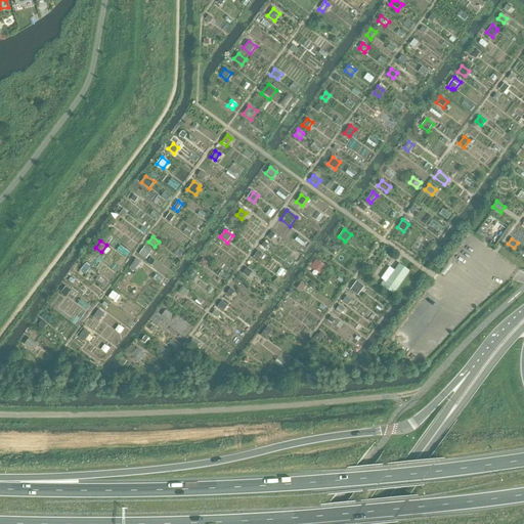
[(334,243),(330,248),(335,252),(339,247),(334,243)]
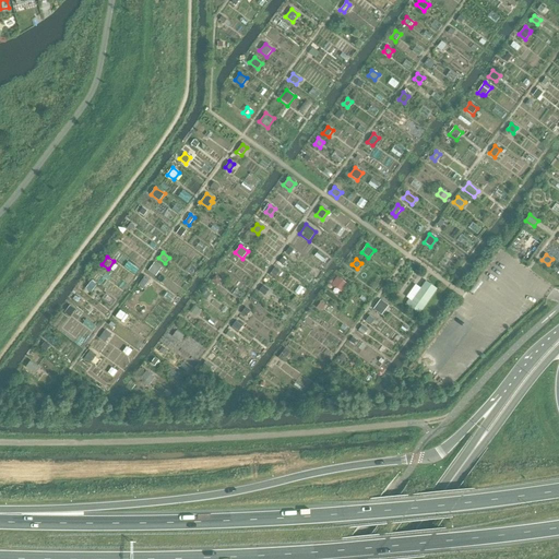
[(154,263),(149,271),(155,276),(162,269),(154,263)]
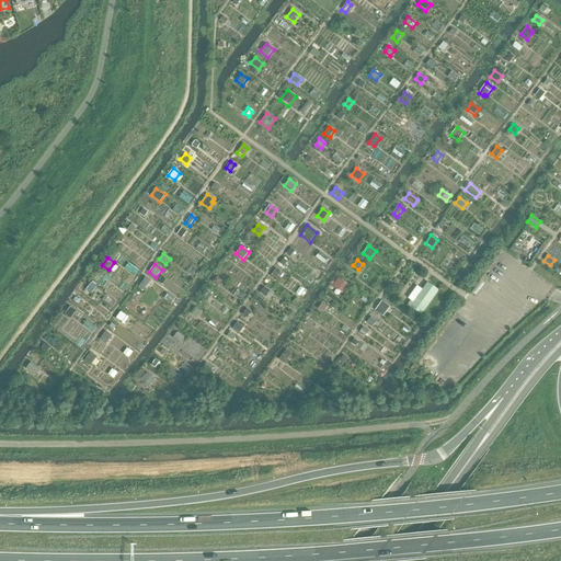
[(271,276),(275,279),(281,272),(276,268),(271,276)]
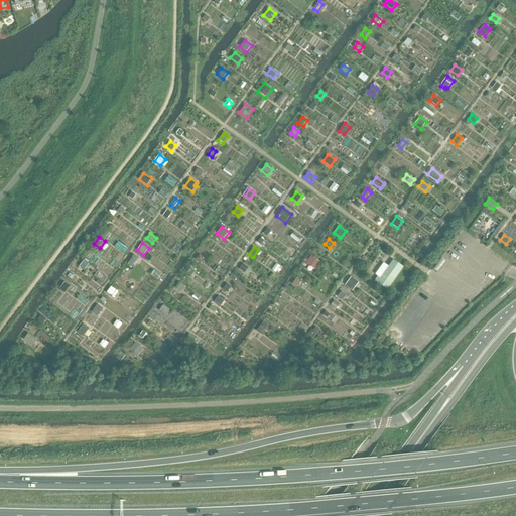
[(200,254),(195,259),(201,264),(205,258),(200,254)]
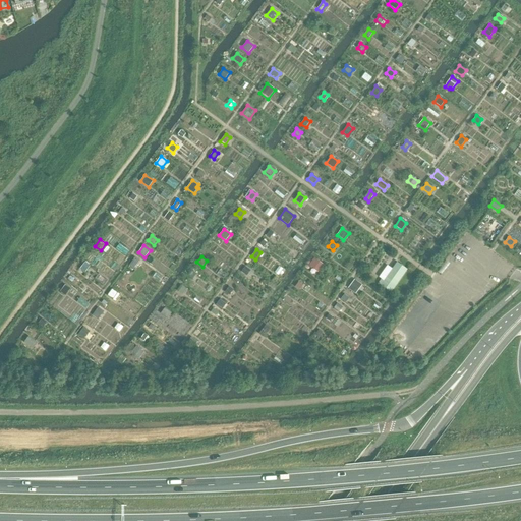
[(135,257),(129,266),(133,270),(139,262),(135,257)]
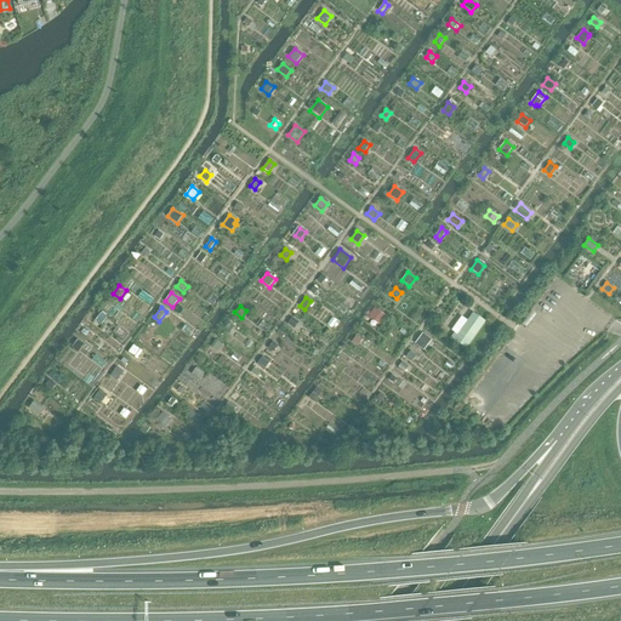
[(374,307),(368,317),(381,326),(387,317),(374,307)]
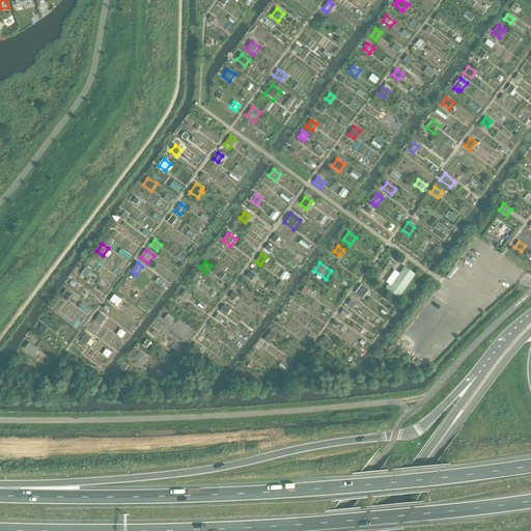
[(389,285),(386,289),(398,298),(415,275),(404,268),(391,286),(389,285)]
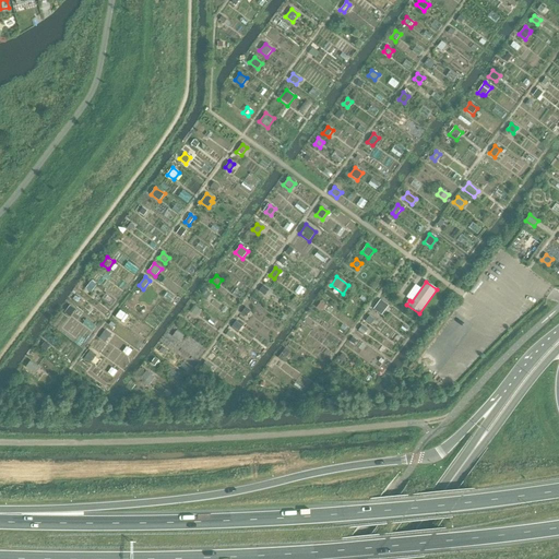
[(91,283),(85,289),(91,294),(96,287),(91,283)]
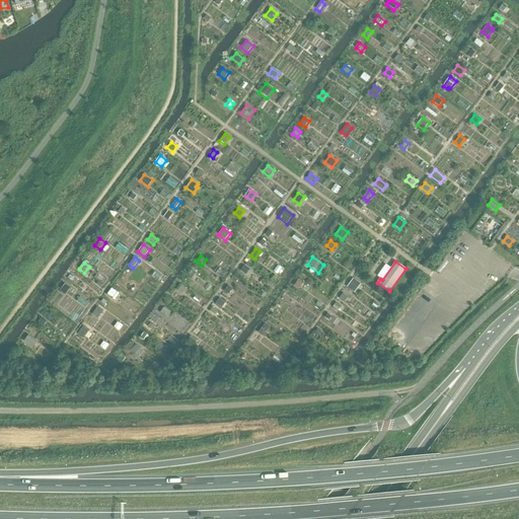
[(244,265),(240,271),(245,275),(250,270),(244,265)]
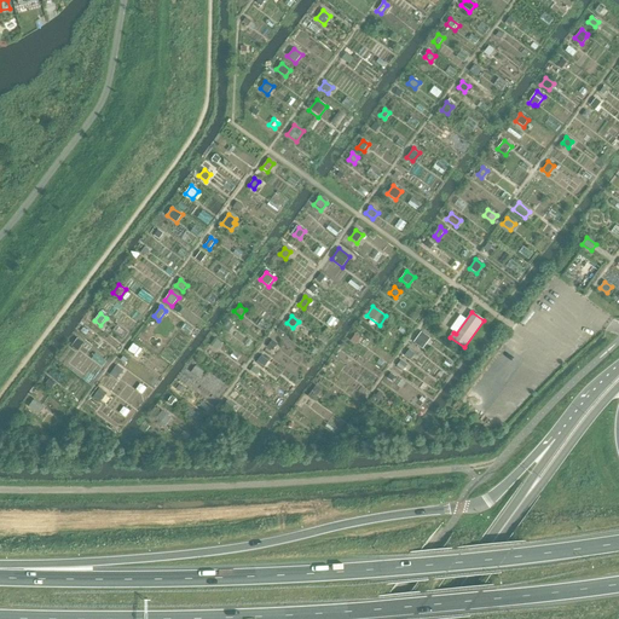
[(184,325),(181,329),(189,335),(191,330),(184,325)]
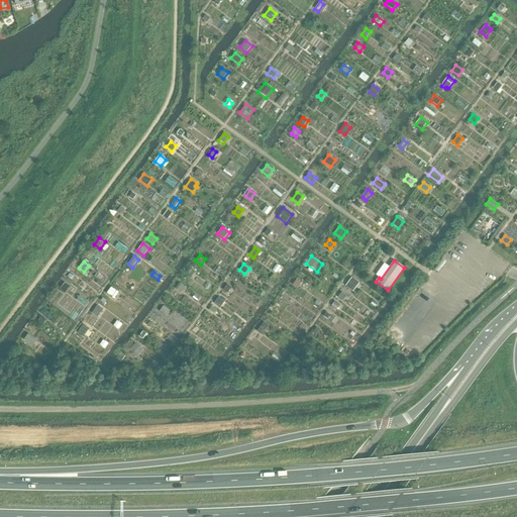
[(359,283),(351,278),(345,287),(352,292),(359,283)]
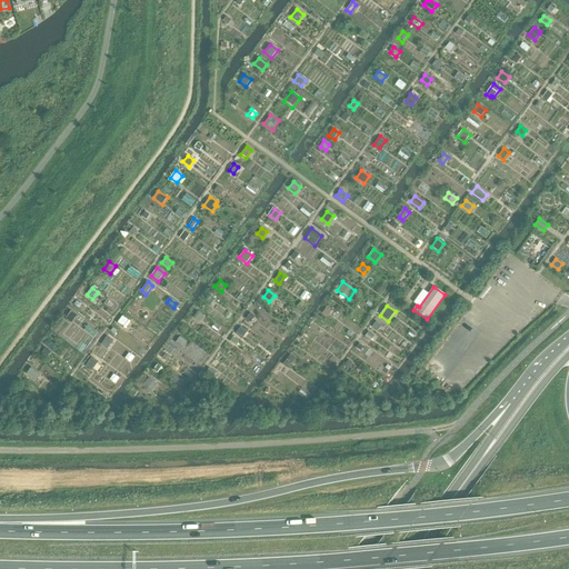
[(71,311),(66,319),(71,323),(77,316),(71,311)]
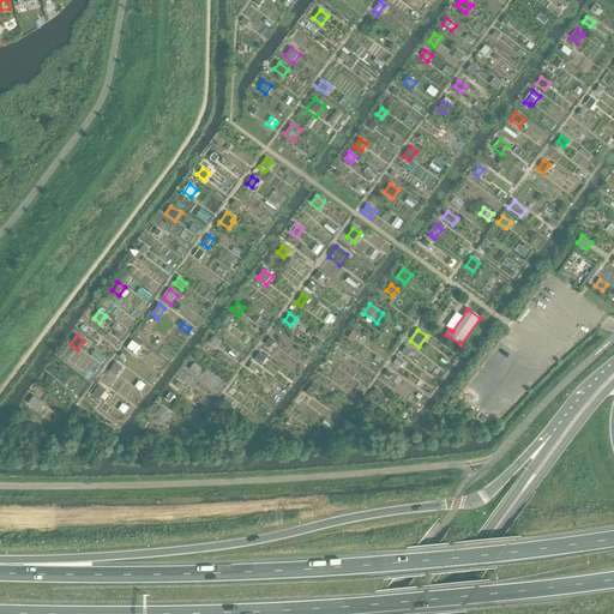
[(214,336),(208,342),(215,348),(220,342),(214,336)]
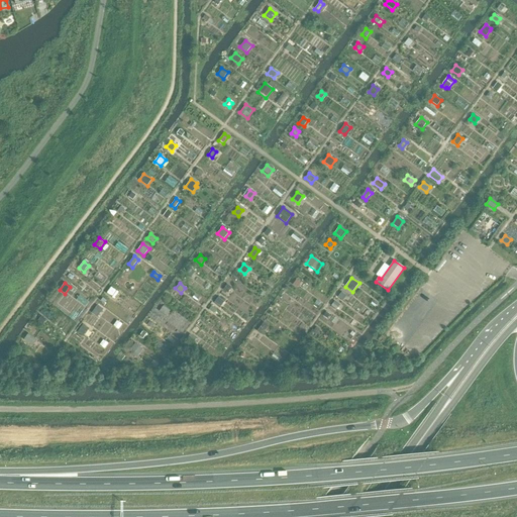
[(227,285),(223,290),(228,293),(232,288),(227,285)]
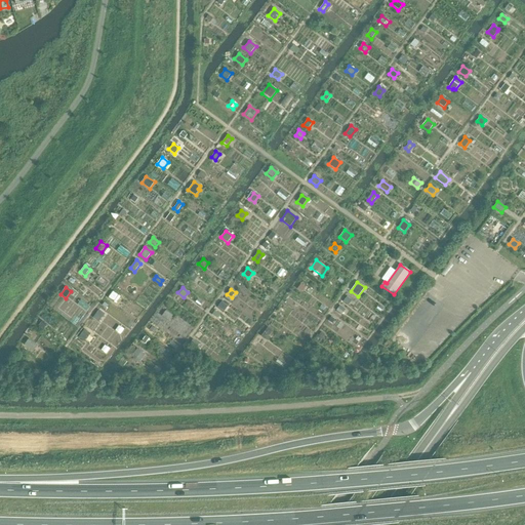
[(113,291),(108,298),(114,303),(119,295),(113,291)]
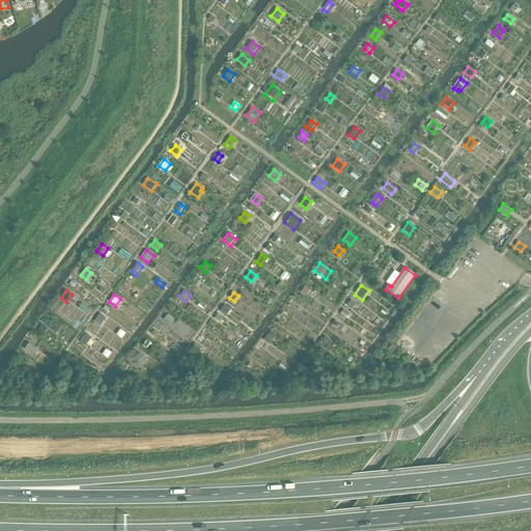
[(225,305),(221,311),(225,314),(229,309),(225,305)]
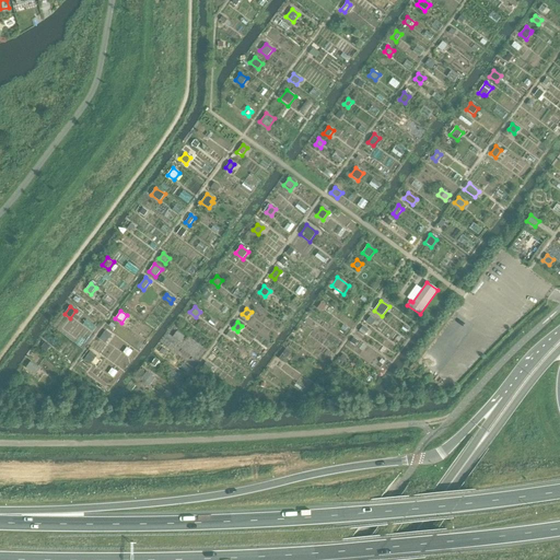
[(362,326),(358,331),(364,336),(369,330),(362,326)]
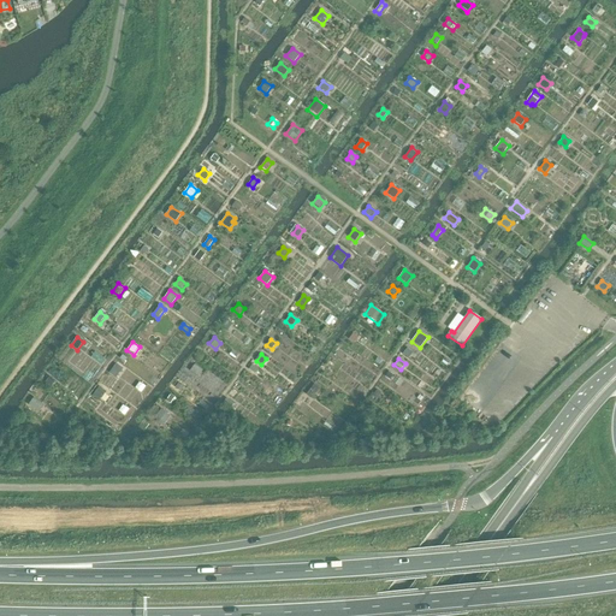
[(123,369),(116,363),(108,373),(116,378),(123,369)]
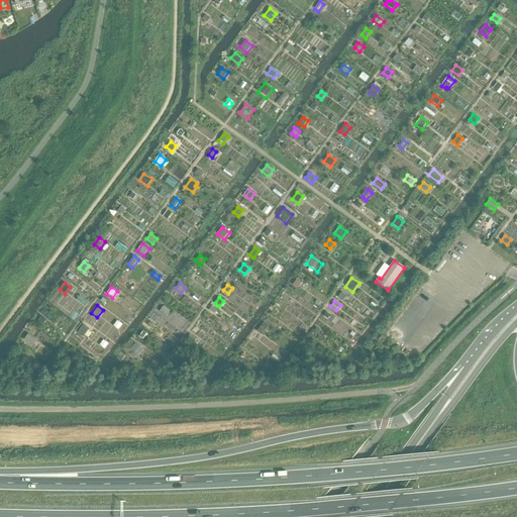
[(163,306),(159,311),(167,316),(170,311),(163,306)]
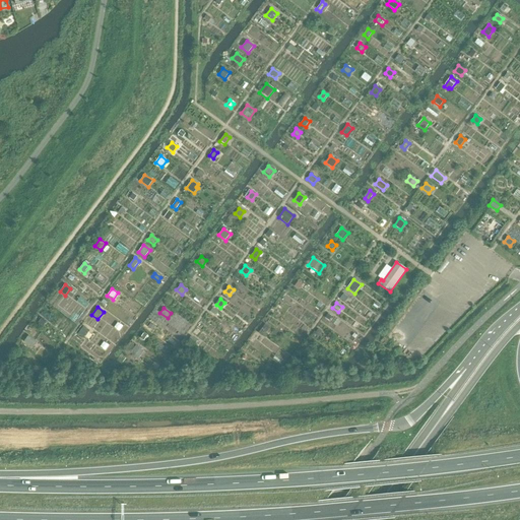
[(42,318),(38,323),(43,327),(47,322),(42,318)]
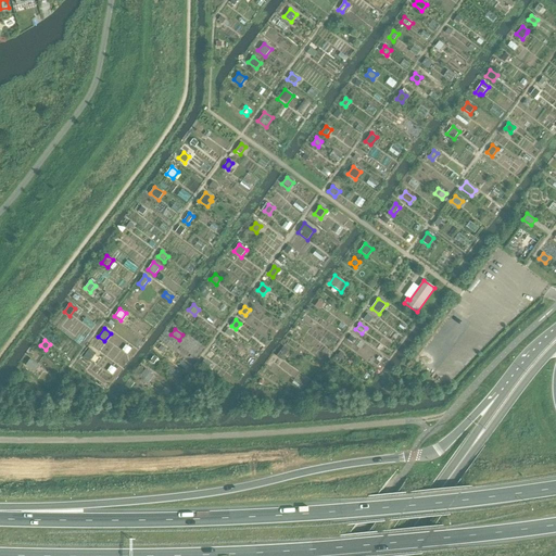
[(283,346),(276,356),(281,359),(289,351),(283,346)]
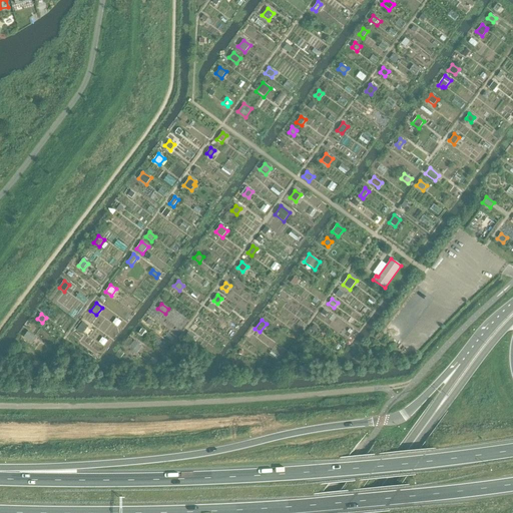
[(82,322),(76,330),(82,334),(88,326),(82,322)]
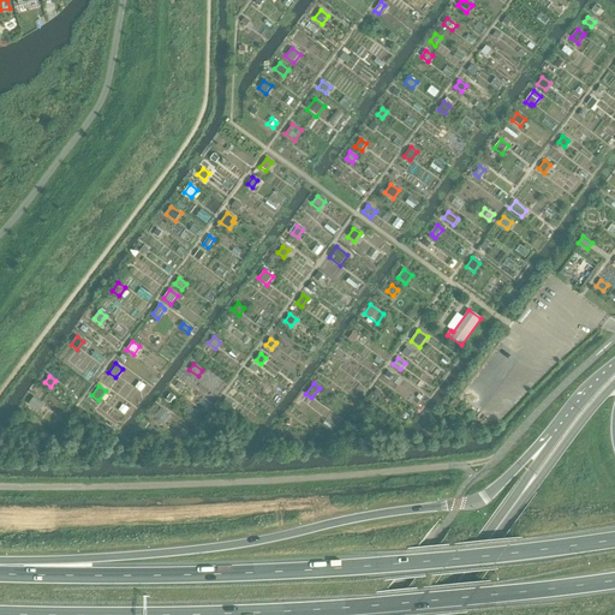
[(376,399),(381,393),(376,389),(371,395),(376,399)]
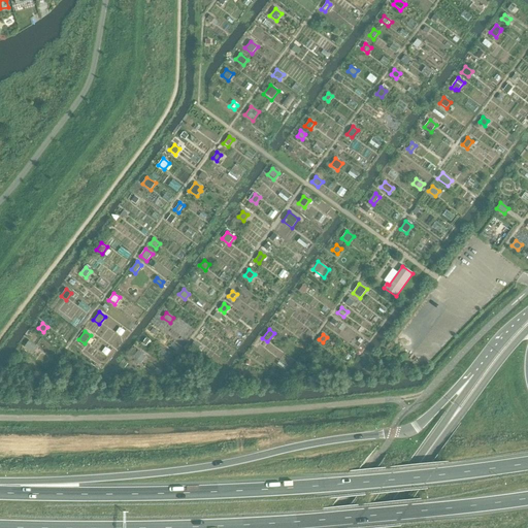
[(29,340),(24,347),(31,352),(36,347),(29,340)]
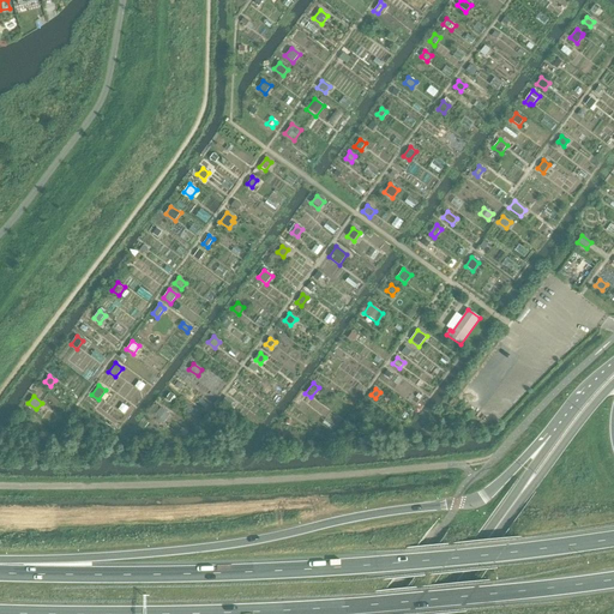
[(229,408),(233,402),(226,397),(222,402),(229,408)]
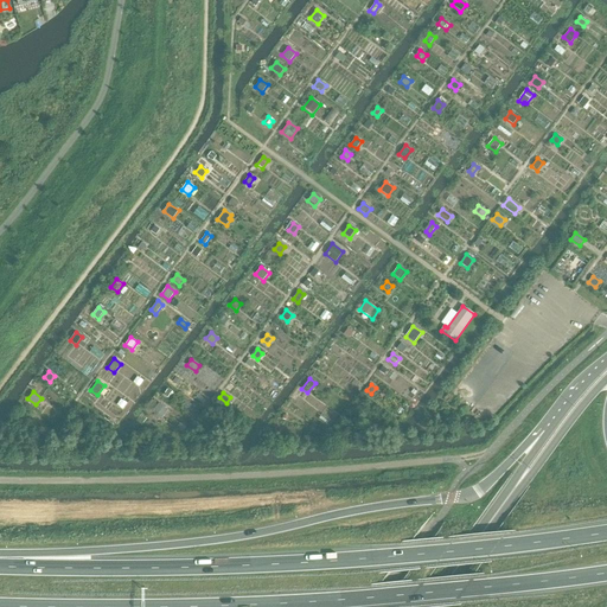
[(199,395),(196,398),(203,404),(206,400),(199,395)]
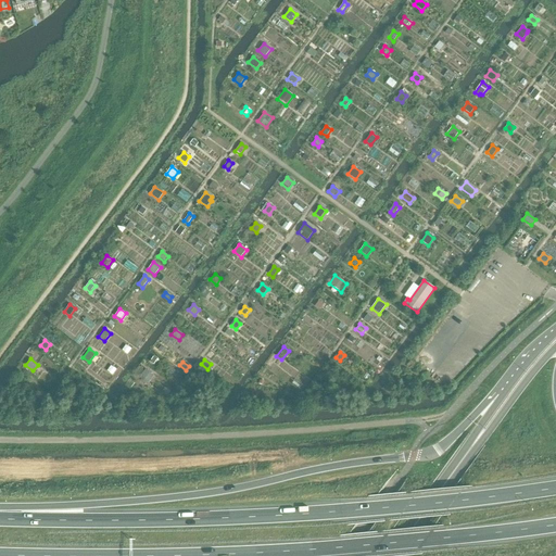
[(154,376),(146,369),(140,377),(148,383),(154,376)]
